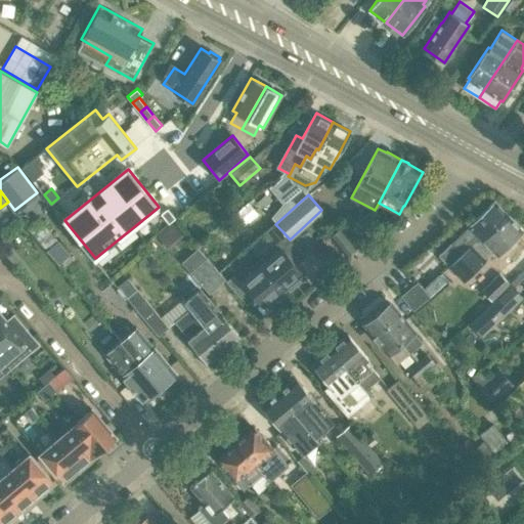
[(484,239),(510,216),(495,202),(470,225),(470,226),(439,256),(449,266),(452,263),(463,254),(481,237),(484,239)]
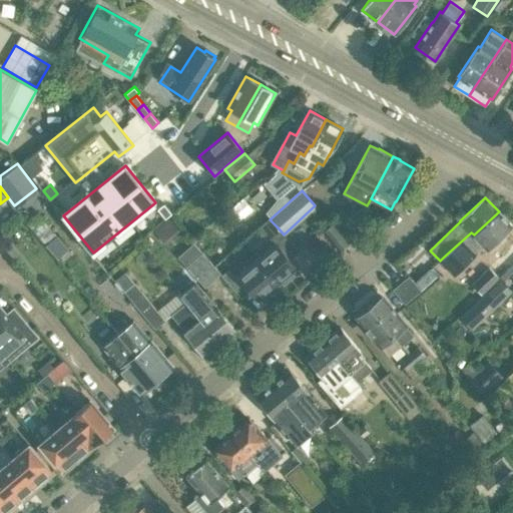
[(163,203),(157,208),(165,217),(170,213),(163,203)]
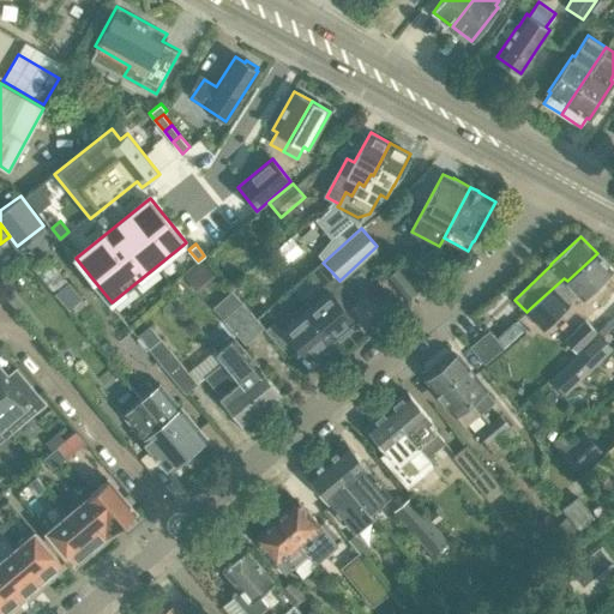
[(583,299),(613,270),(597,253),(567,281),(564,278),(542,298),(530,308),(527,312),(543,329),(578,294),(583,299)]
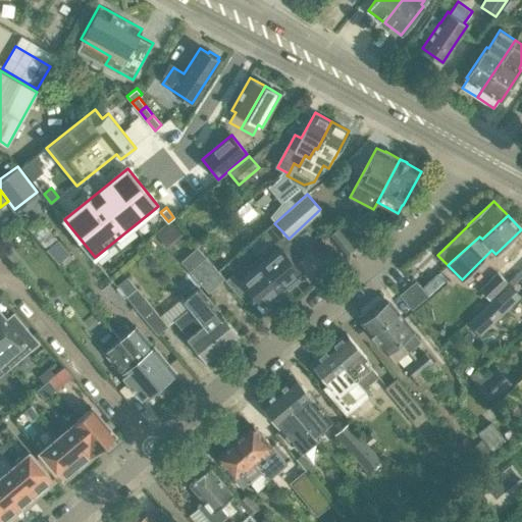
[(181,236),(169,221),(166,225),(163,227),(174,241),(181,236)]
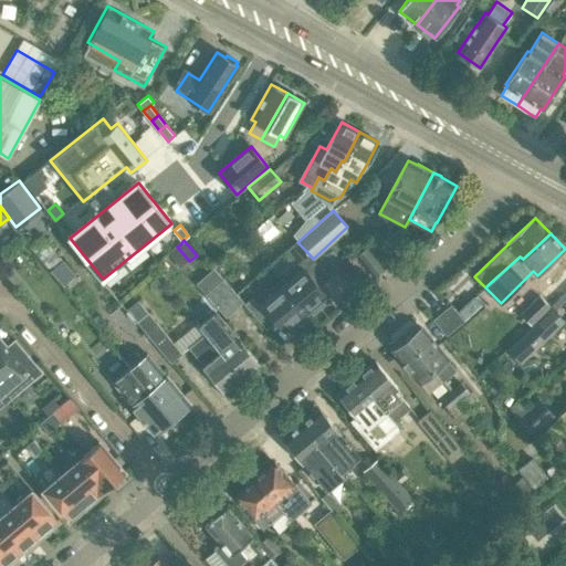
[(284,284),(306,311),(326,294),(307,272),(317,264),(313,259),(305,250),(299,243),(286,254),(294,263),(293,272),(283,281),(285,283),(284,284)]
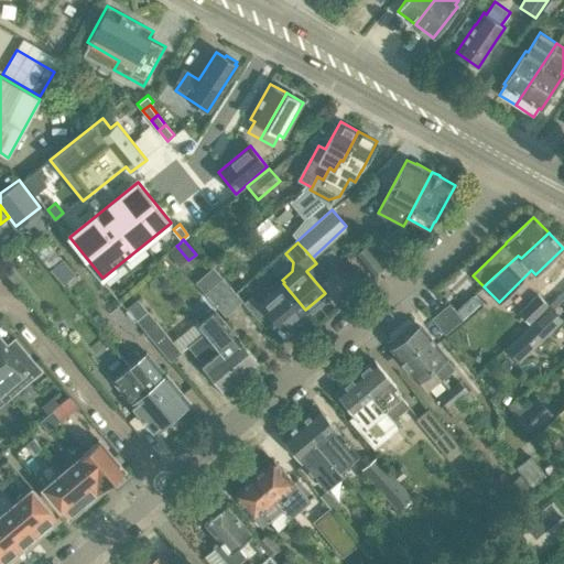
[(367,246),(357,255),(373,274),(383,267),(367,246)]
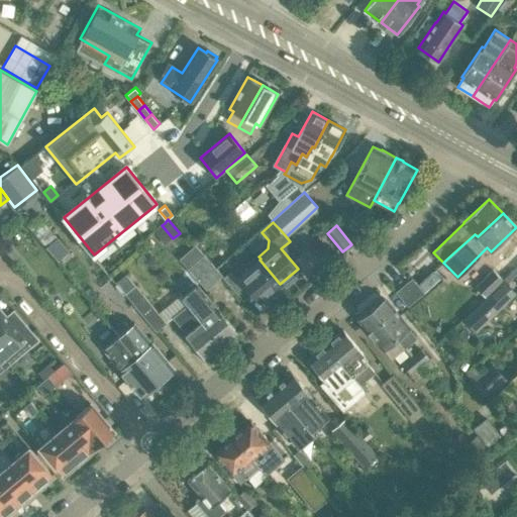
[(299,230),(290,238),(298,247),(307,239),(299,230)]
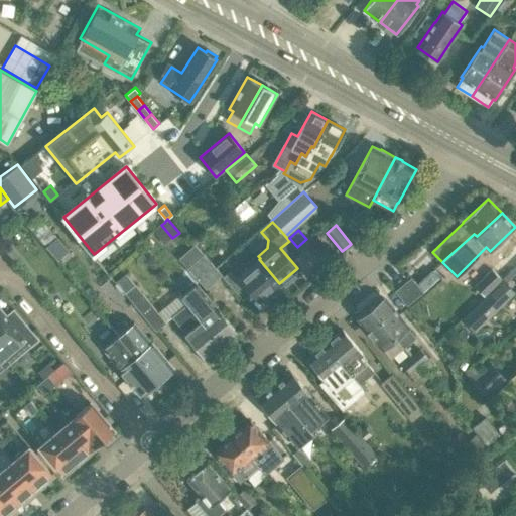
[(319,234),(308,243),(317,253),(328,244),(319,234)]
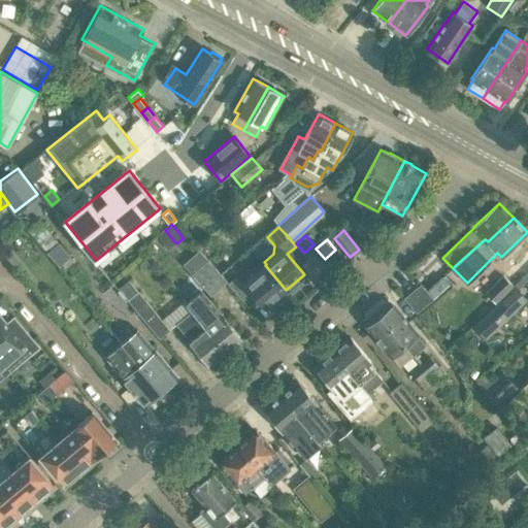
[(64,249),(58,241),(46,251),(53,258),(64,249)]
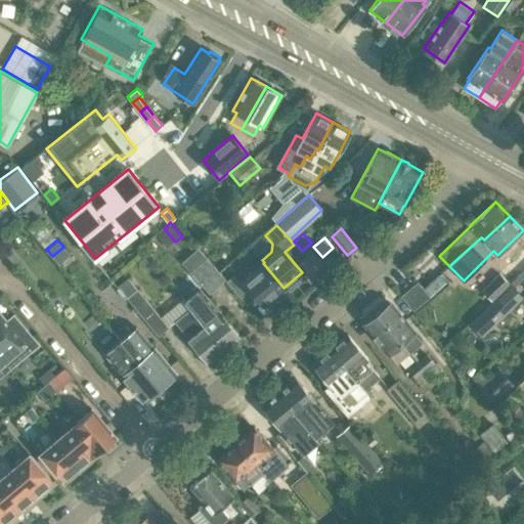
[(209,294),(226,279),(224,277),(225,275),(221,270),(209,256),(190,272),(209,294)]
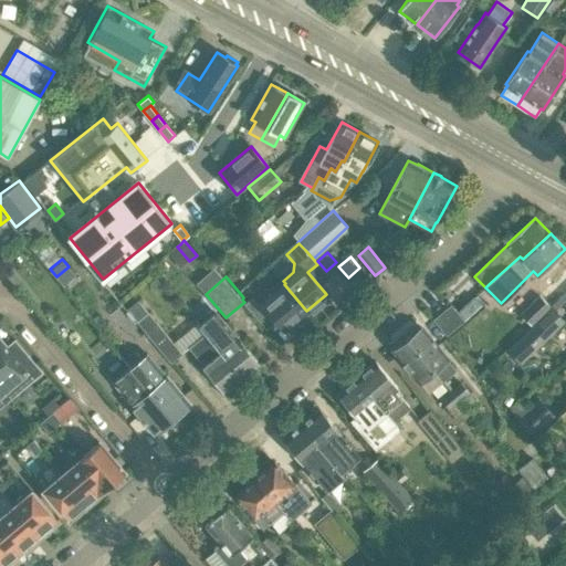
[(285,328),(306,311),(284,284),(263,302),(285,328)]
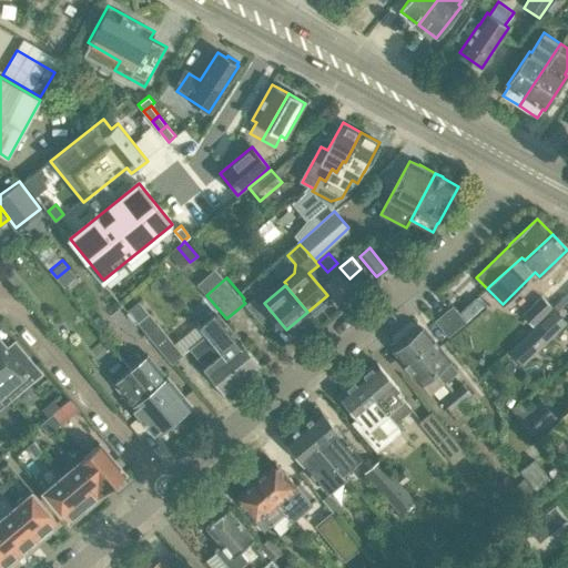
[(554,292),(550,288),(541,296),(523,315),(534,326),(563,298),(555,291),(554,292)]
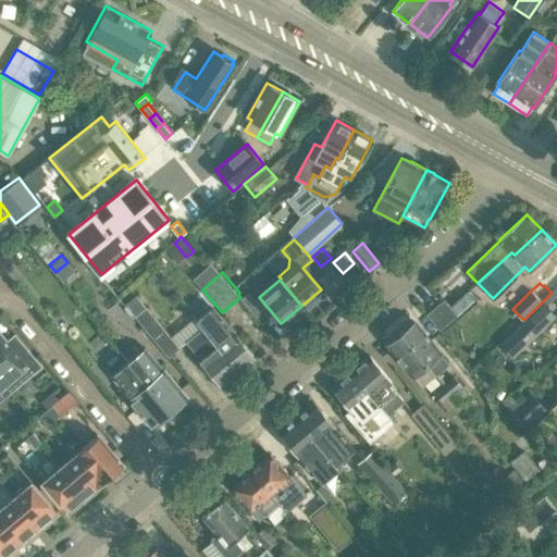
[(444,299),(426,314),(440,330),(474,300),(467,292),(450,306),(444,299)]
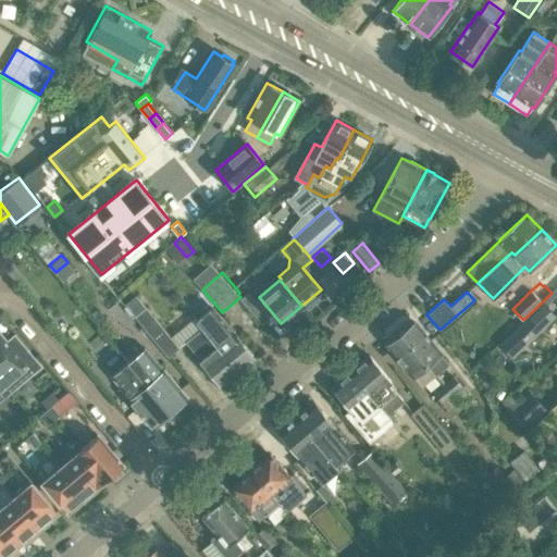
[(249,309),(257,302),(248,293),(242,299),(249,309)]
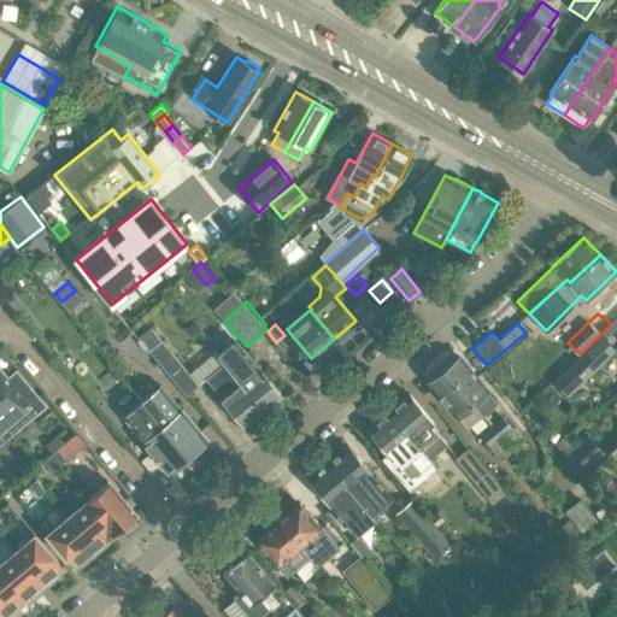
[(152,327),(140,336),(151,350),(150,350),(187,395),(199,385),(189,372),(163,340),(152,327)]
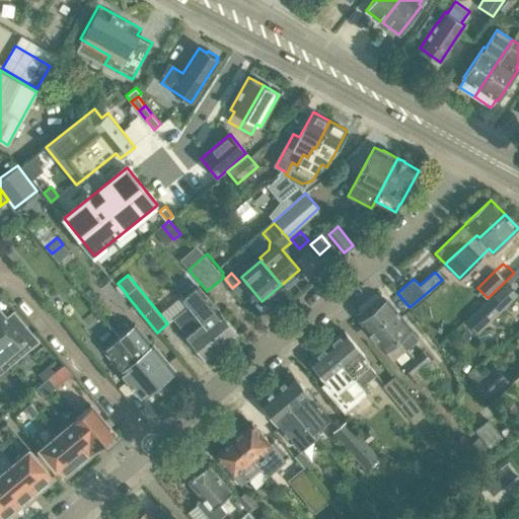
[(465,319),(477,332),(518,294),(506,282),(465,319)]
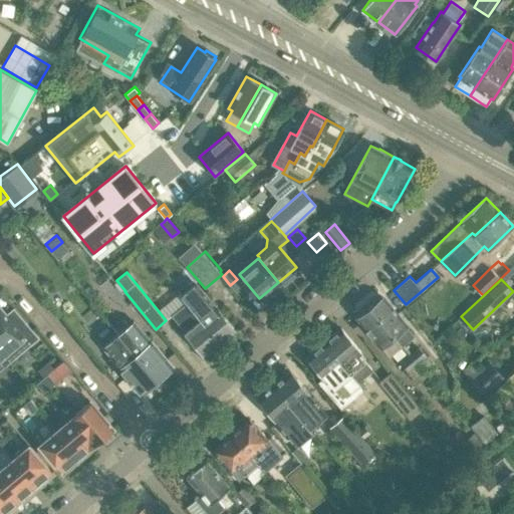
[(179,293),(187,303),(220,343),(236,330),(217,306),(216,307),(199,285),(195,285),(182,295),(179,293)]
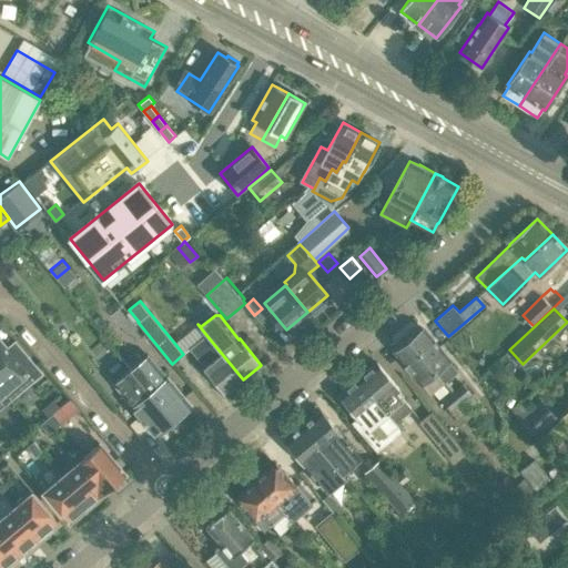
[(198,324),(174,343),(183,354),(190,348),(205,367),(226,393),(243,379),(206,335),(198,324)]
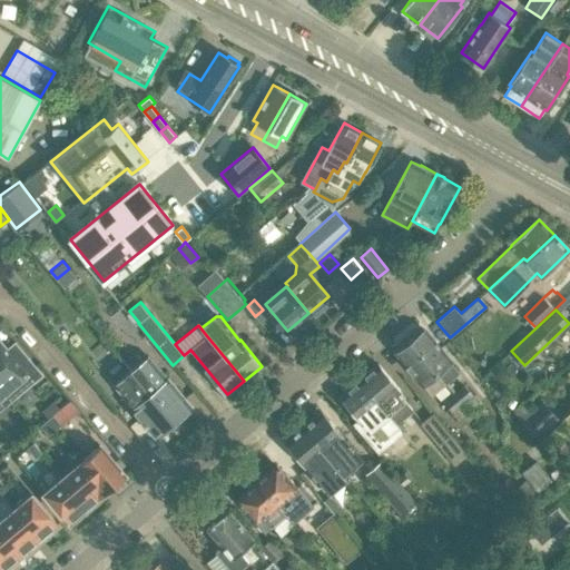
[(446,384),(460,373),(451,363),(452,362),(425,330),(411,341),(446,384)]
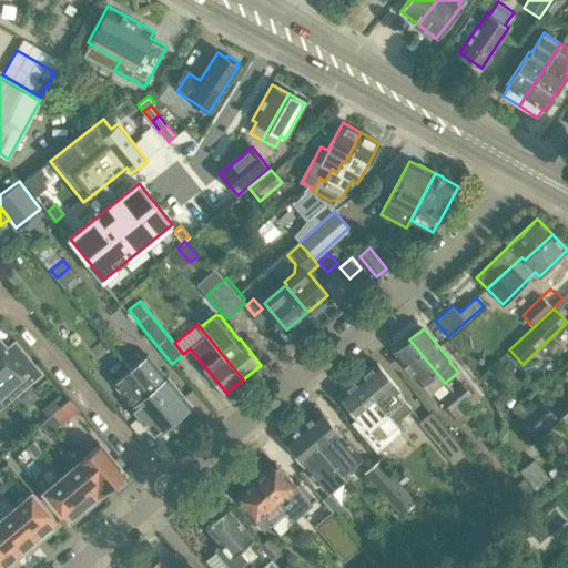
[(430,394),(445,383),(409,340),(395,351),(422,384),(423,384),(430,394)]
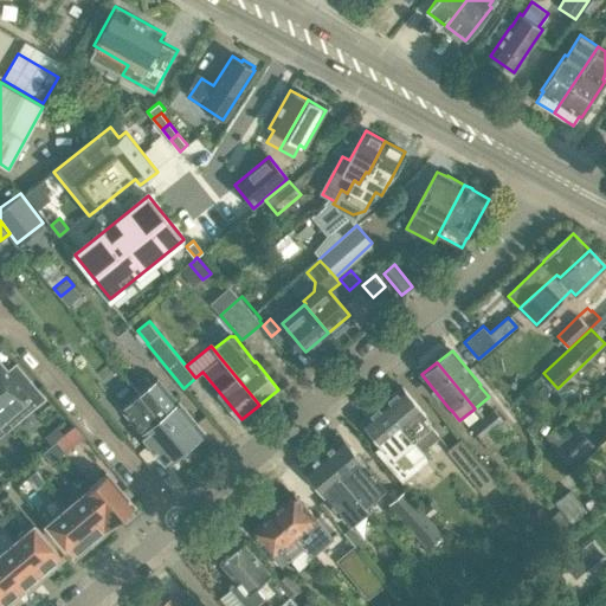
[(0,411),(12,426),(45,398),(17,363),(5,374),(0,367),(0,411)]
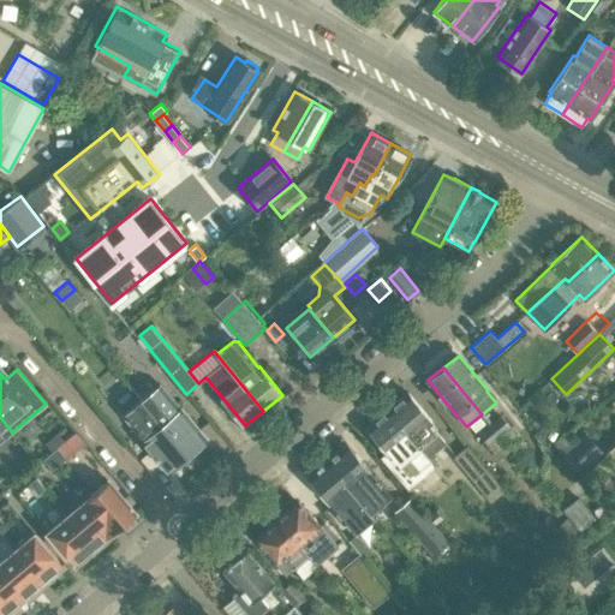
[(159,383),(141,399),(187,455),(193,449),(199,449),(206,445),(207,440),(208,439),(183,407),(179,408),(159,383)]
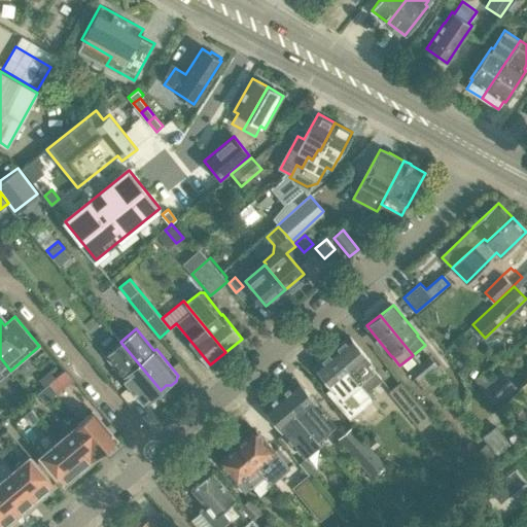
[(371,397),(374,393),(371,389),(382,379),(367,362),(371,360),(350,337),(331,351),(364,389),(366,392),(371,397)]
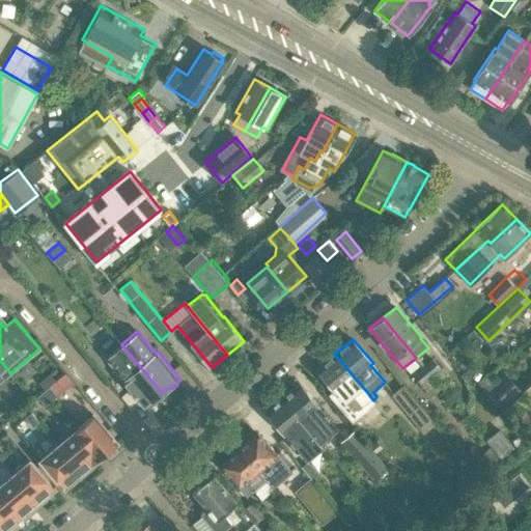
[(121,344),(106,357),(124,379),(122,380),(145,407),(147,404),(151,404),(157,400),(158,396),(162,393),(121,344)]
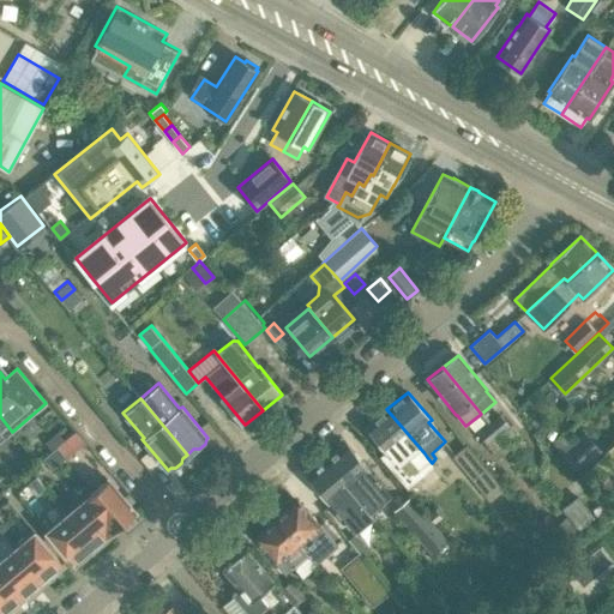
[(425,453),(386,409),(367,426),(391,455),(393,452),(409,471),(427,457),(425,453)]
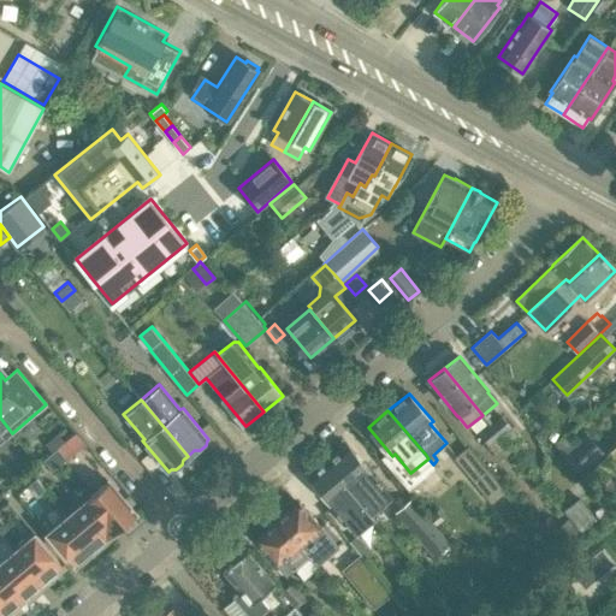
[(501,437),(511,427),(502,415),(490,425),(501,437)]
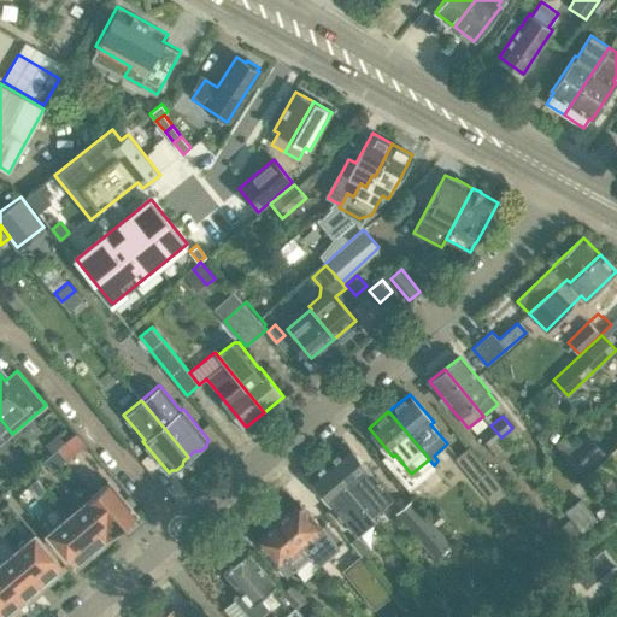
[(0,442),(12,434),(0,418),(0,442)]
